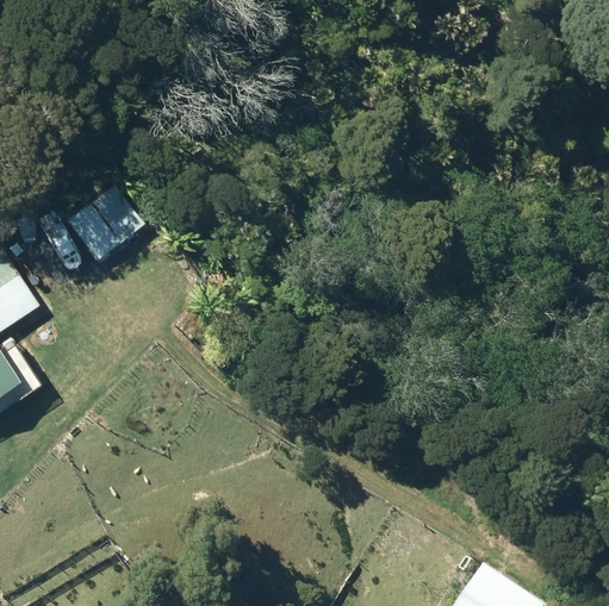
[(69,173),(81,187),(94,176),(82,162),(69,173)]
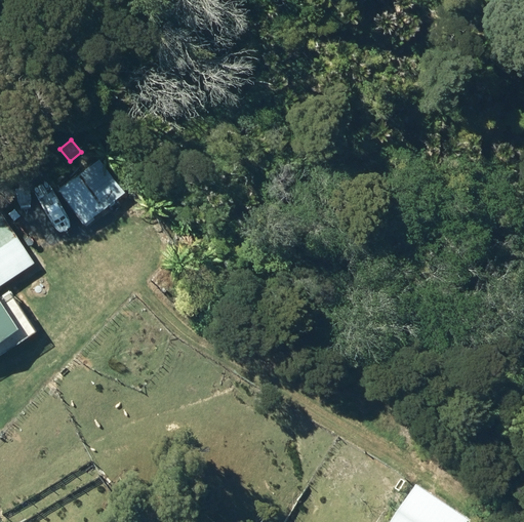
[(58,190),(83,224),(125,194),(99,159),(58,190)]
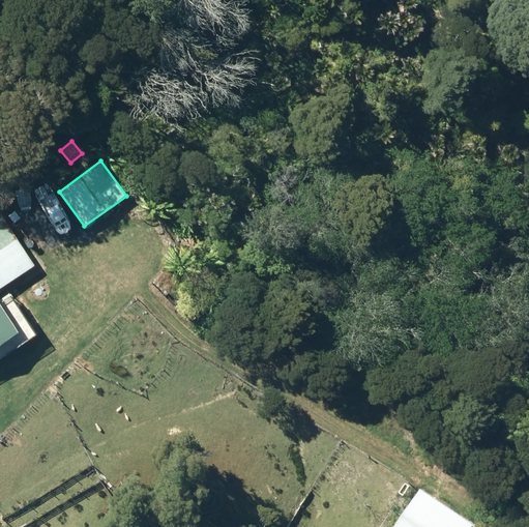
[(28,189),(53,225),(64,216),(39,181),(28,189)]
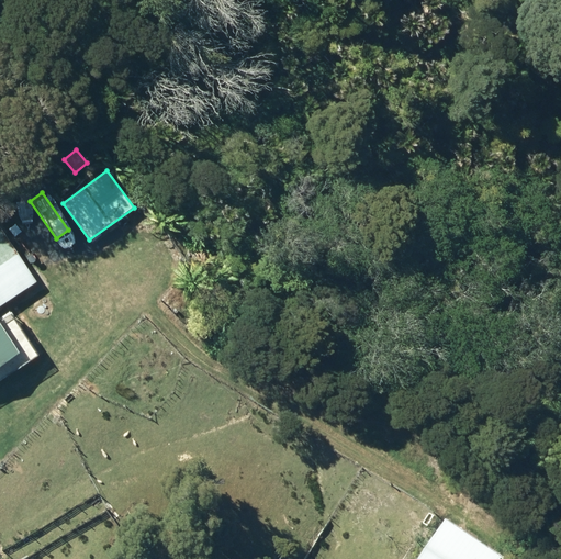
[(0,359),(17,349),(0,324),(0,304),(36,281),(0,225),(0,359)]
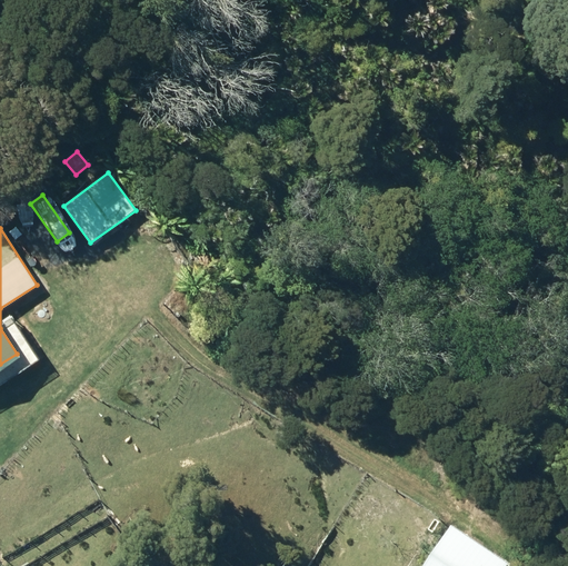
[(509,565),(454,528),(427,565),(509,565)]
